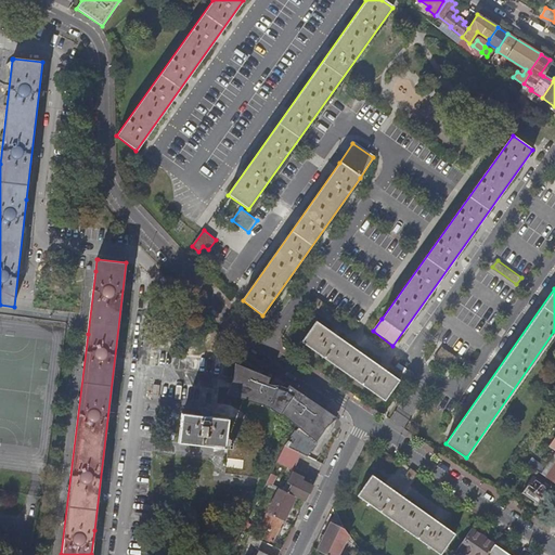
[(315,322),(301,343),(385,401),(399,381),(315,322)]
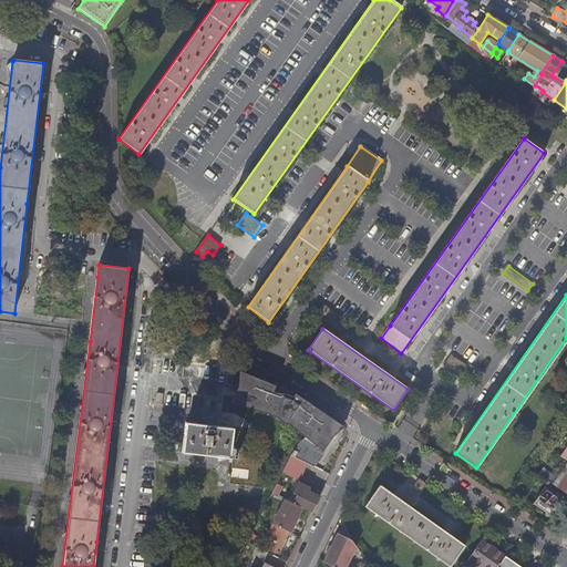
[(443,368),(460,378),(468,366),(452,354),(443,368)]
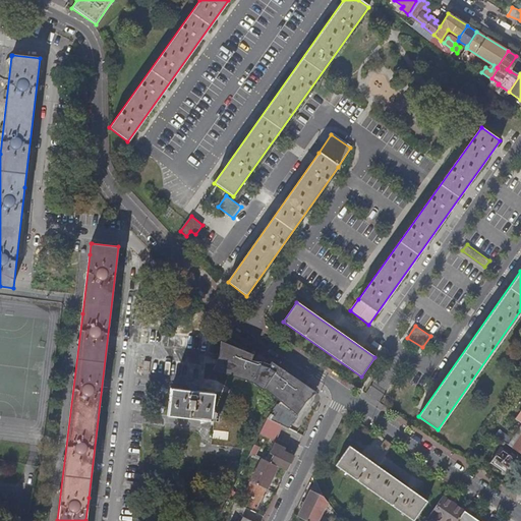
[(242,349),(222,341),(221,356),(215,370),(255,384),(259,386),(281,400),(274,410),(286,427),(303,436),(303,435),(289,428),(307,402),(307,401),(308,399),(309,399),(310,398),(309,398),(315,392),(247,344),(242,349)]
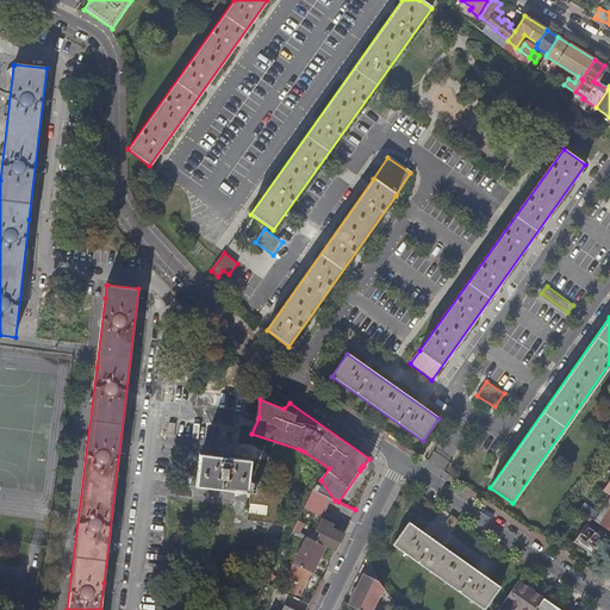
[(199,454),(195,486),(247,492),(250,460),(199,454)]
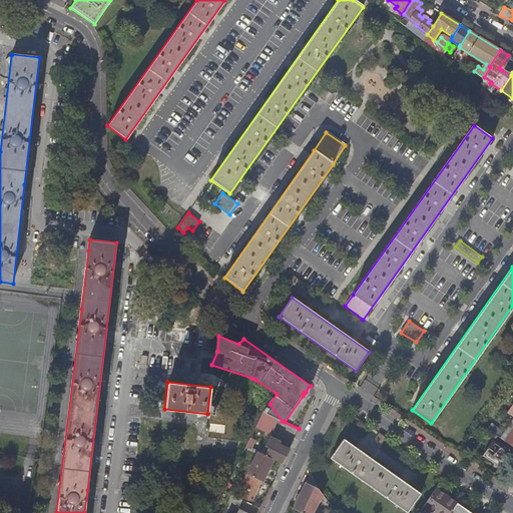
[(269,406),(263,412),(279,420),(282,421),(270,404),(269,406)]
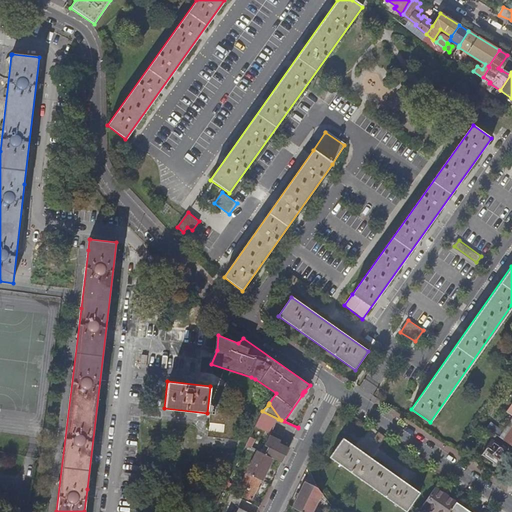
[(235,440),(236,432),(239,407),(215,404),(214,405),(211,404),(207,436),(233,439),(235,440)]
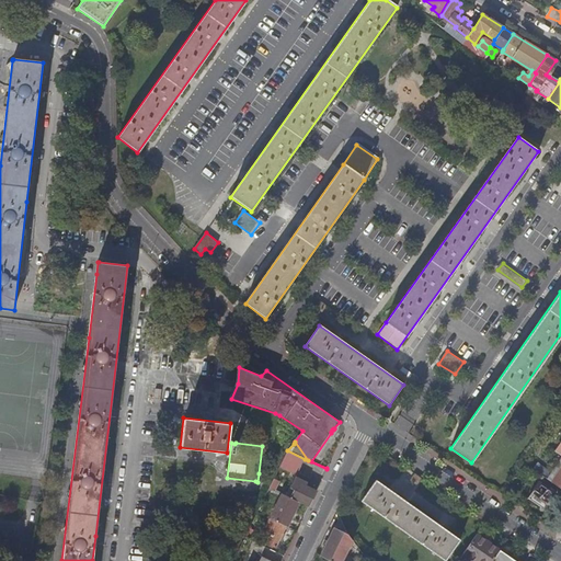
[(305,459),(287,450),(279,466),(297,474),(305,459)]
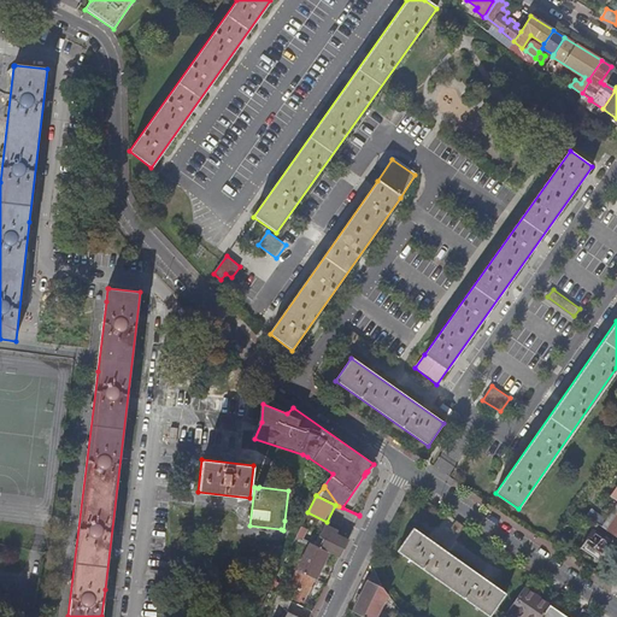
[(342,530),(327,522),(319,536),(323,538),(318,547),(329,552),(340,558),(348,540),(340,535),(342,530)]
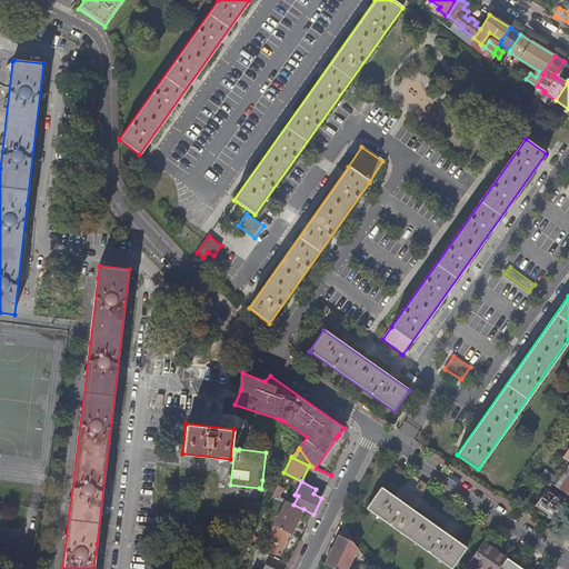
[(282,488),(278,485),(273,495),(278,497),(282,488)]
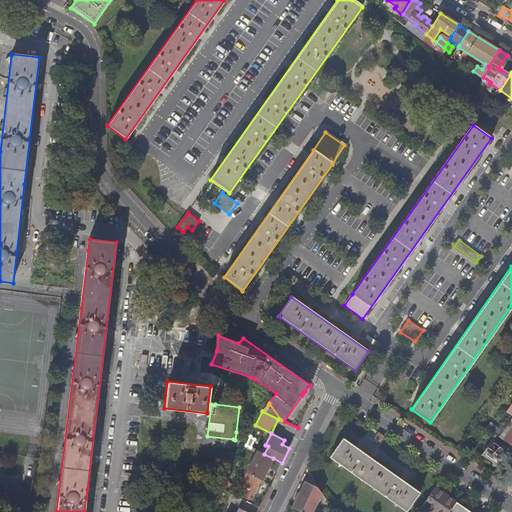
[(344,438),(330,457),(406,511),(420,493),(344,438)]
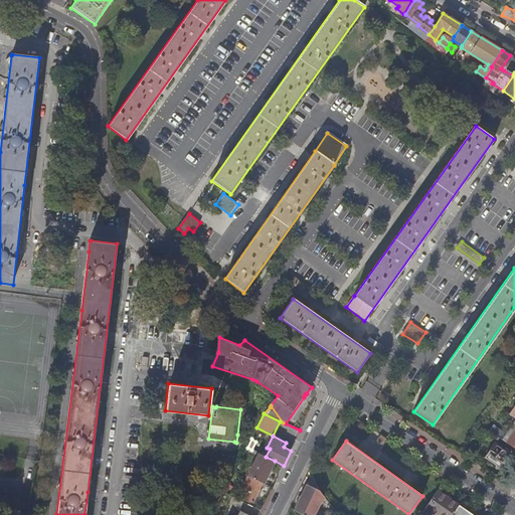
[(495,444),(486,457),(501,468),(511,454),(495,444)]
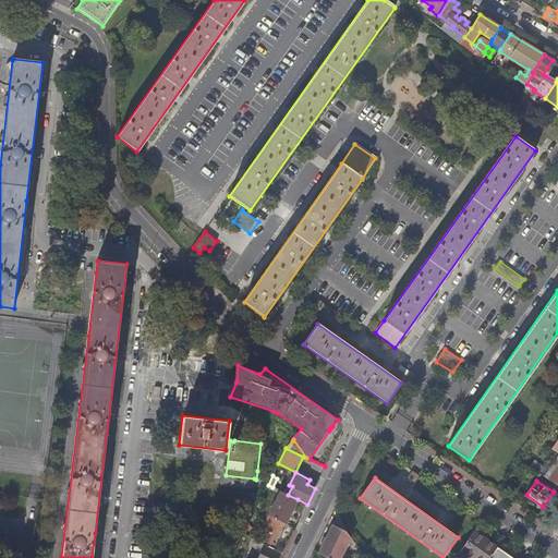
[(284,493),(281,492),(269,516),(284,523),(298,499),(288,495),(284,493)]
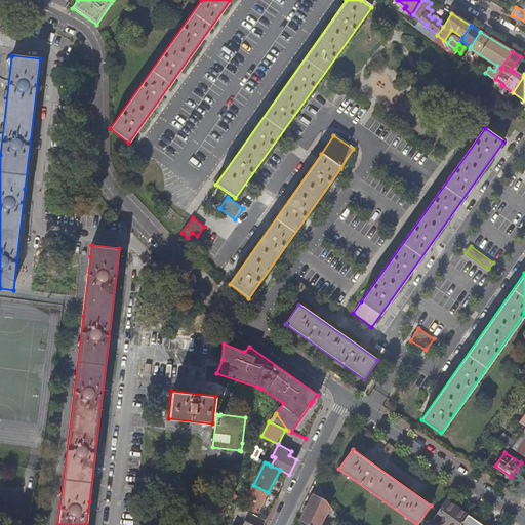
[(329,508),(318,483),(300,521),(308,524),(322,524),(320,524),(329,508)]
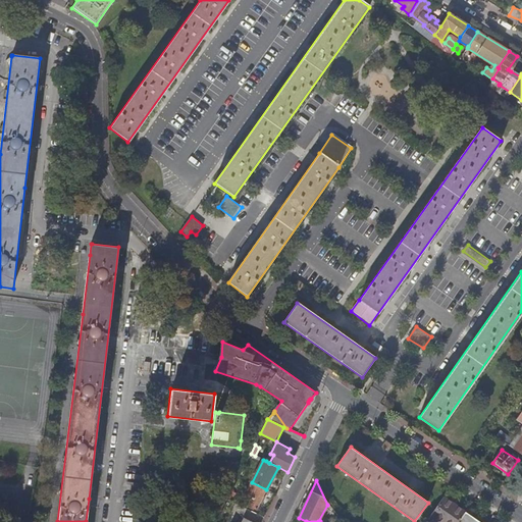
[(248,504),(257,486),(252,484),(247,496),(250,498),(248,504)]
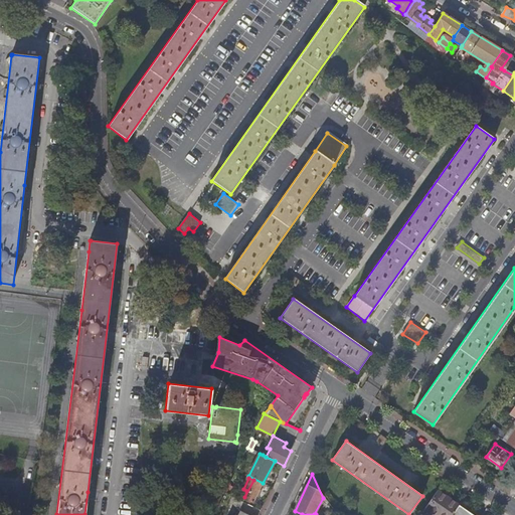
[(254,481),(253,480),(244,497),(246,498),(254,481)]
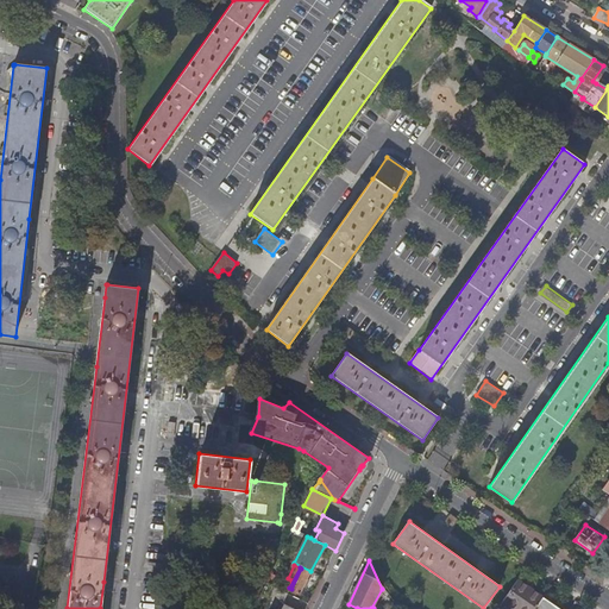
[(309,572),(301,569),(292,589),(292,590),(300,594),(309,572)]
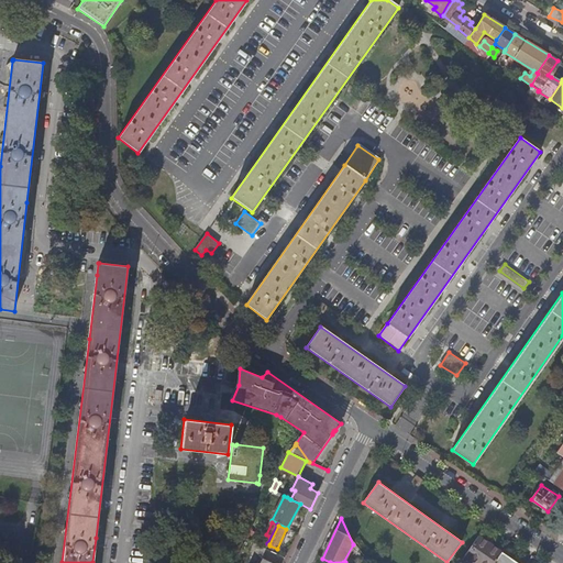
[(251,529),(245,538),(246,539),(252,541),(256,532),(251,529)]
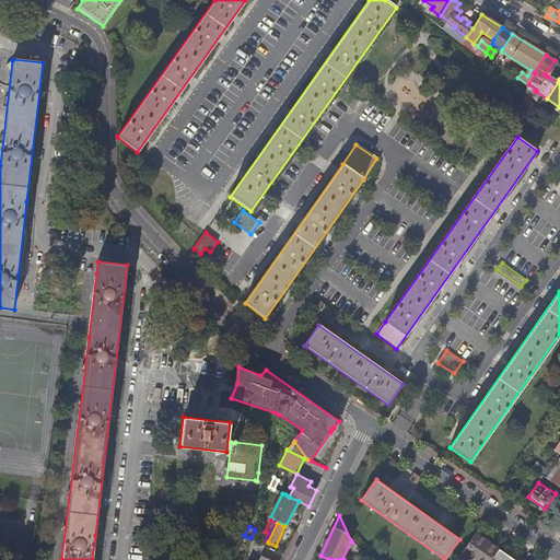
[(477,534),(464,552),(473,559),(491,559),(499,549),(477,534)]
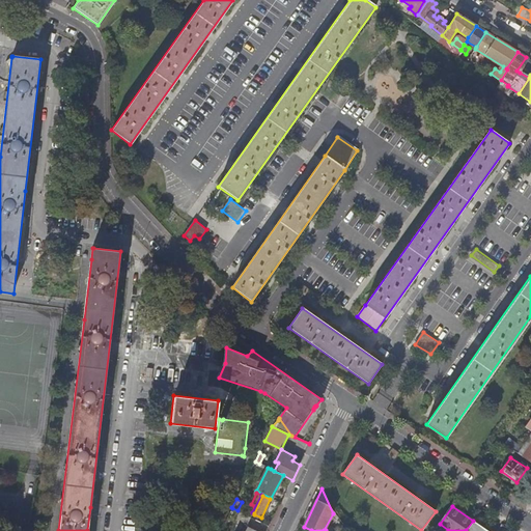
[(229,519),(240,524),(244,515),(233,510),(229,519)]
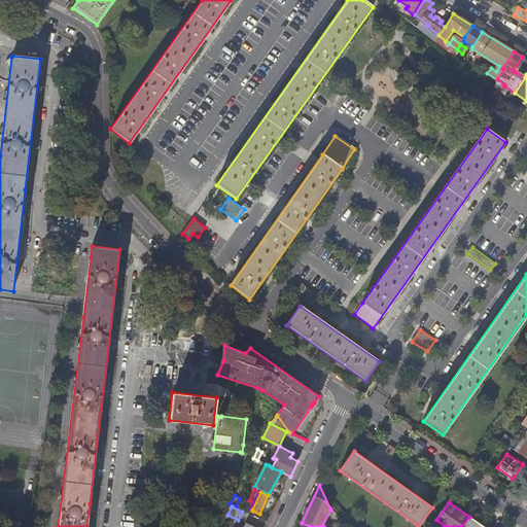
[(462,526),(485,526),(469,517),(462,526)]
